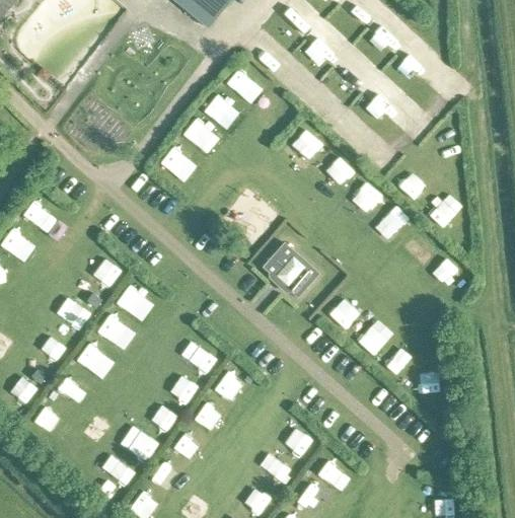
[(0,14),(12,0),(0,0),(0,14)]
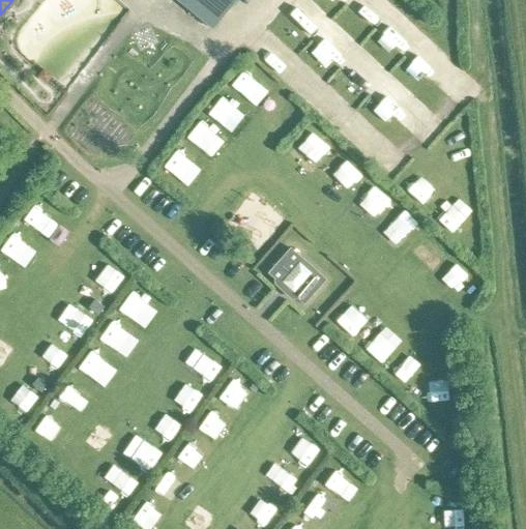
[(170,0),(206,30),(230,0),(170,0)]
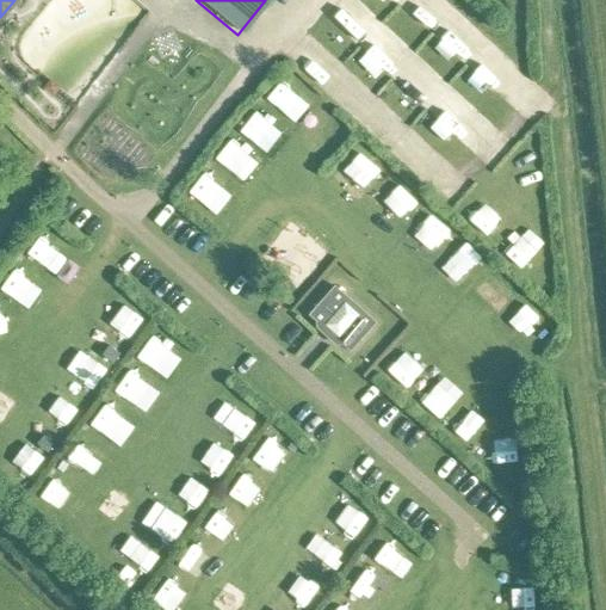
[(294,122),(309,105),(283,81),(267,98),(294,122)]
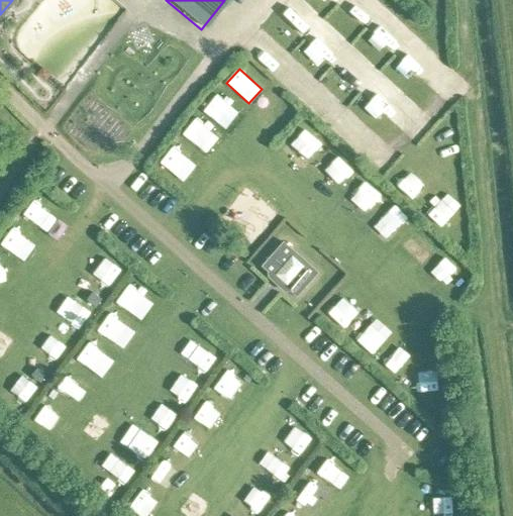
[(308,129),(301,137),(318,152),(324,144),(308,129)]
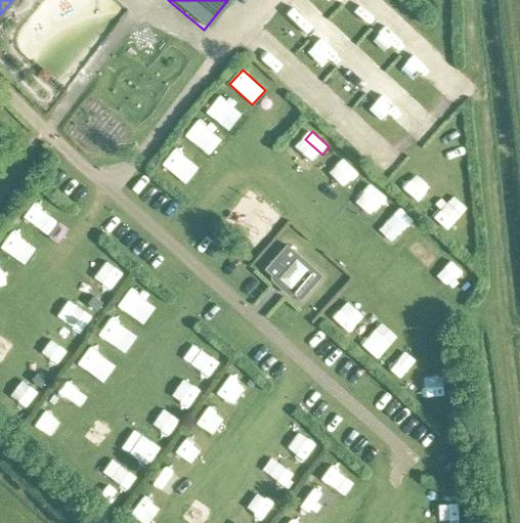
[(163,165),(176,176),(189,160),(176,148),(163,165)]
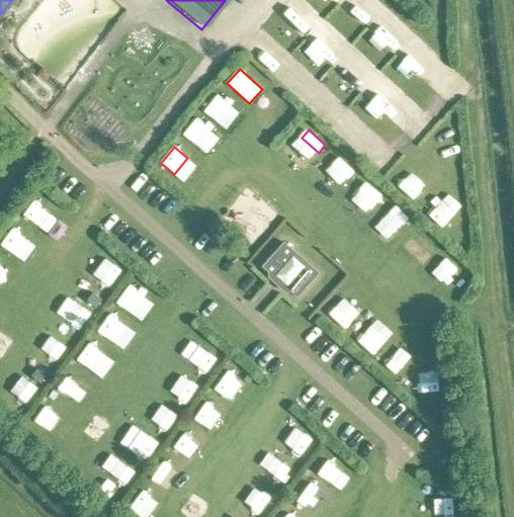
[(381,221),(393,234),(409,220),(398,206),(381,221)]
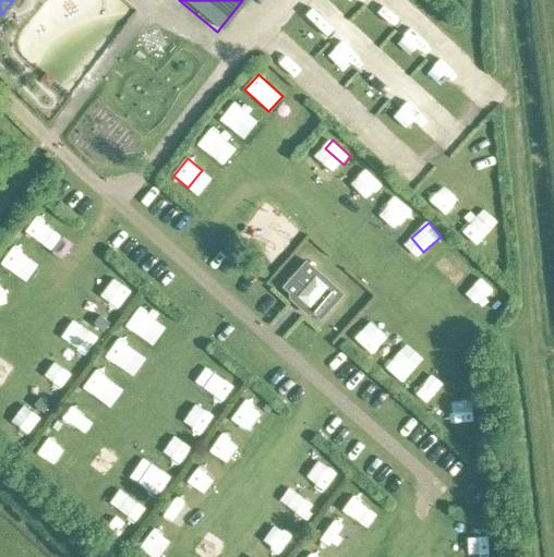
[(315,323),(338,298),(300,264),(277,290),(286,297),(286,302),(303,317),(309,317),(315,323)]
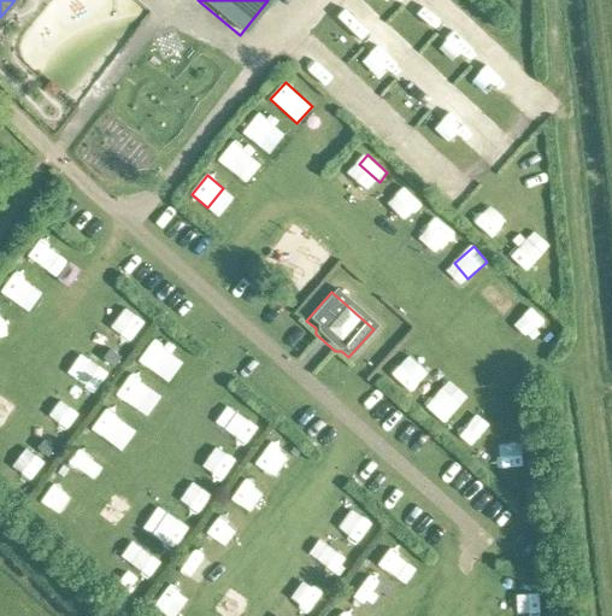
[(139,328),(147,320),(128,300),(119,308),(139,328)]
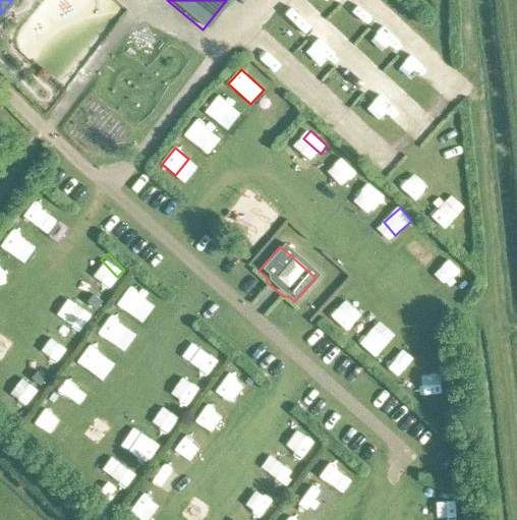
[(118,304),(128,310),(138,293),(128,288),(118,304)]
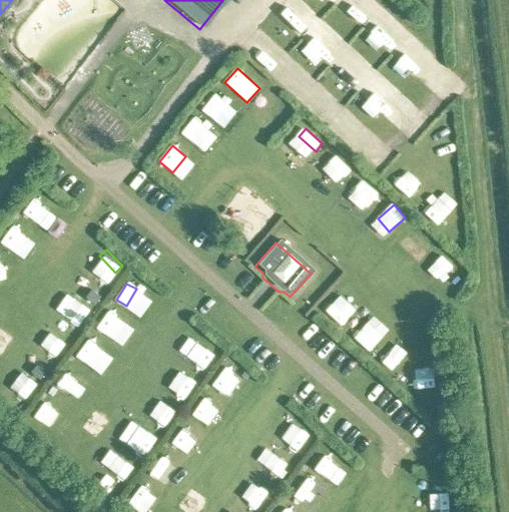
[(93,304),(84,297),(78,305),(87,312),(93,304)]
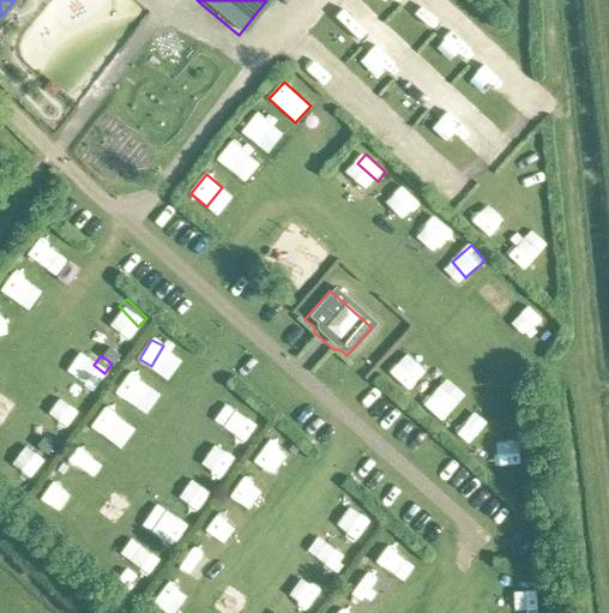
[(496,436),(496,466),(520,466),(519,436),(496,436)]
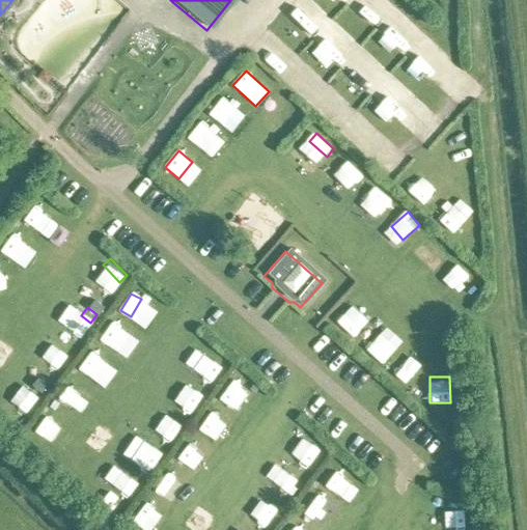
[(63,408),(79,388),(70,381),(54,401),(63,408)]
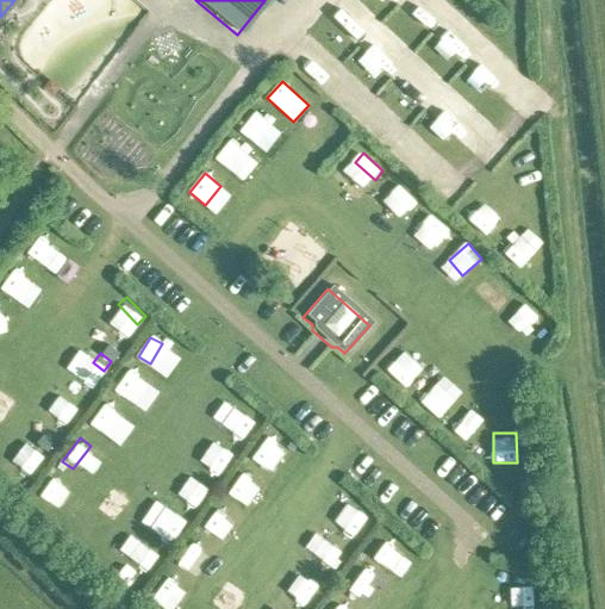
[(45,451),(35,442),(27,452),(38,460),(45,451)]
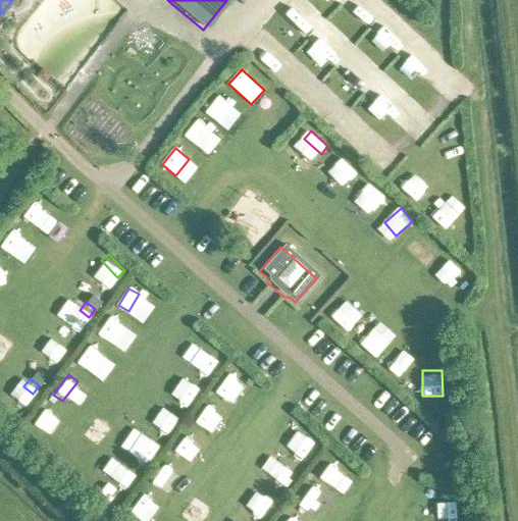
[(190,404),(198,388),(182,380),(173,396),(190,404)]
